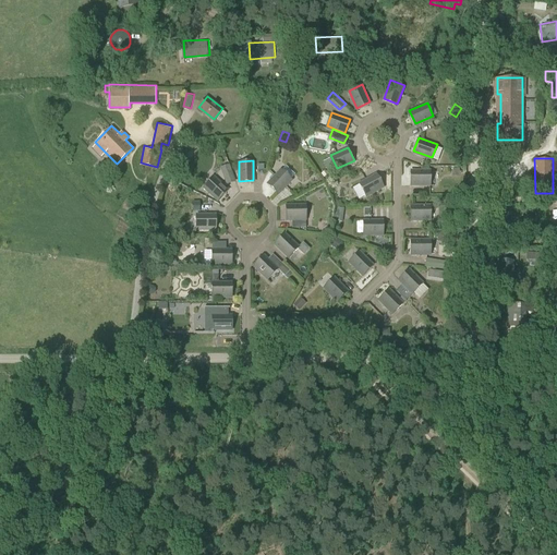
[(267,182),(278,192),(291,178),(280,168),(267,182)]
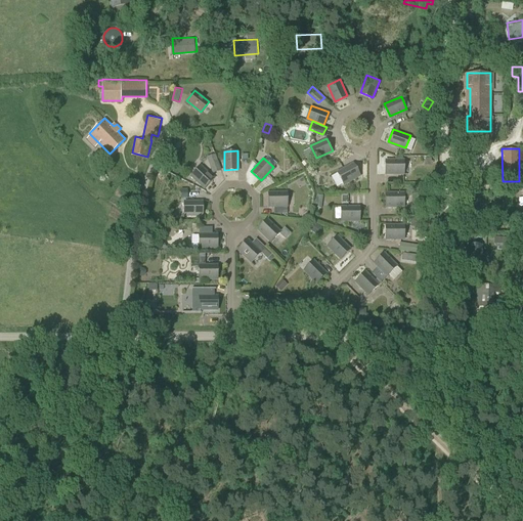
[(404,159),(386,159),(386,172),(404,172),(404,159)]
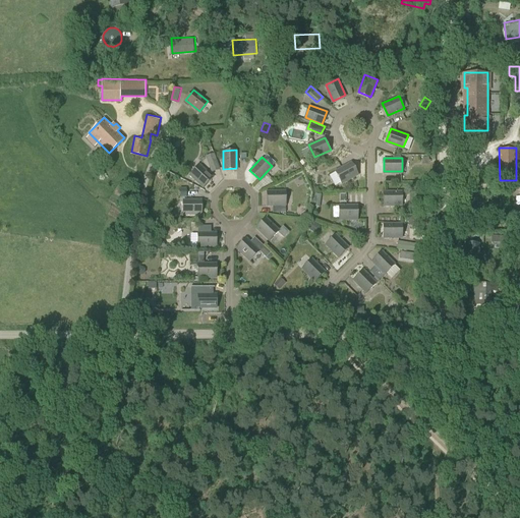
[(336,170),(342,181),(358,173),(352,161),(336,170)]
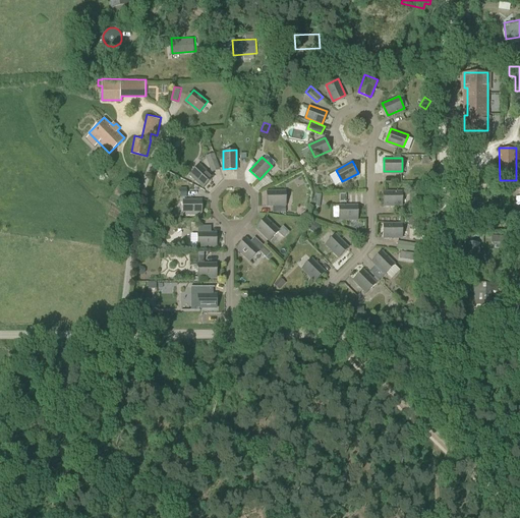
[(190,173),(204,186),(213,176),(199,164),(190,173)]
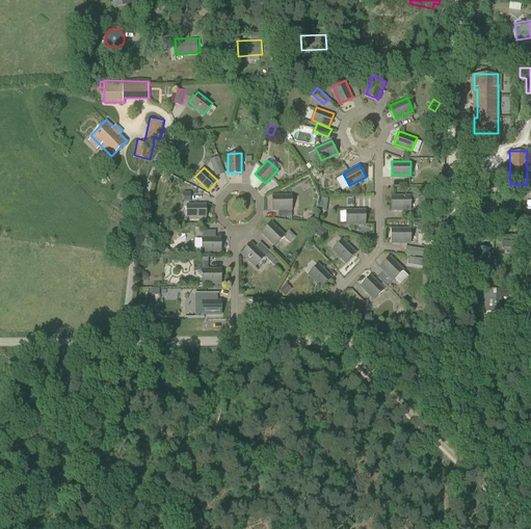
[(424,184),(424,193),(436,193),(436,183),(430,183),(430,184),(424,184)]
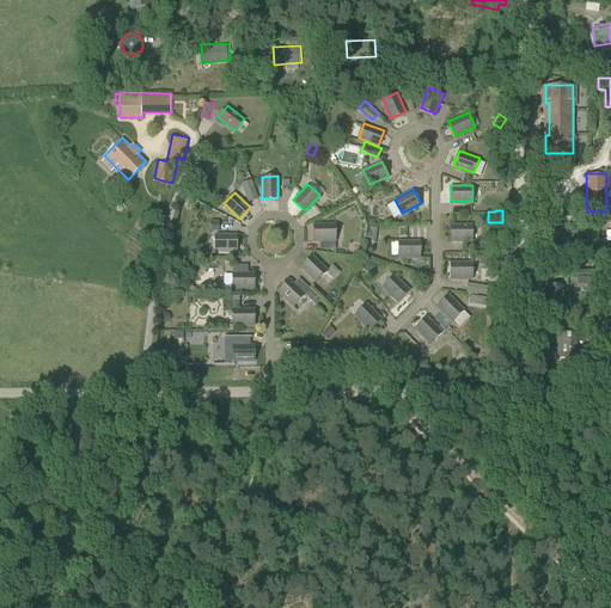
[(313,223),(315,239),(335,239),(335,222),(313,223)]
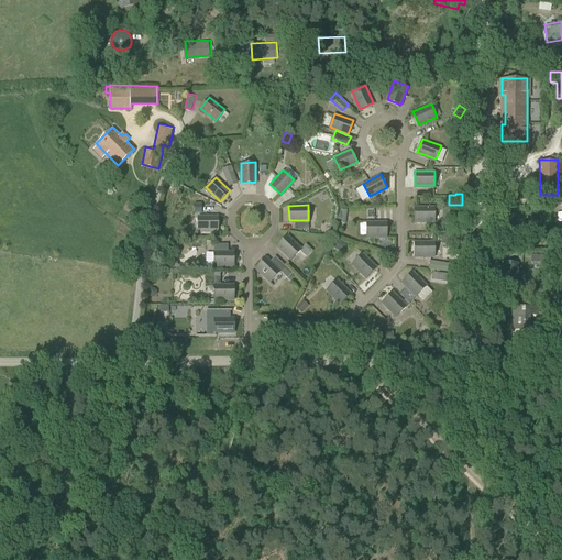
[(415,206),(415,220),(434,220),(434,206),(415,206)]
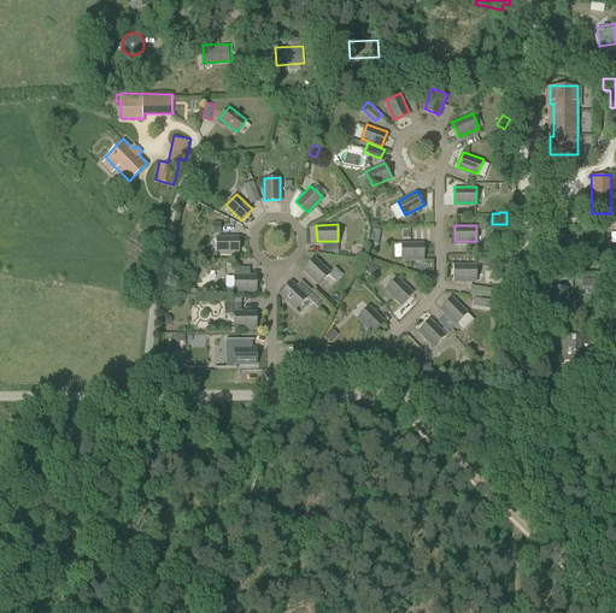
[(239,252),(239,235),(217,235),(217,252),(239,252)]
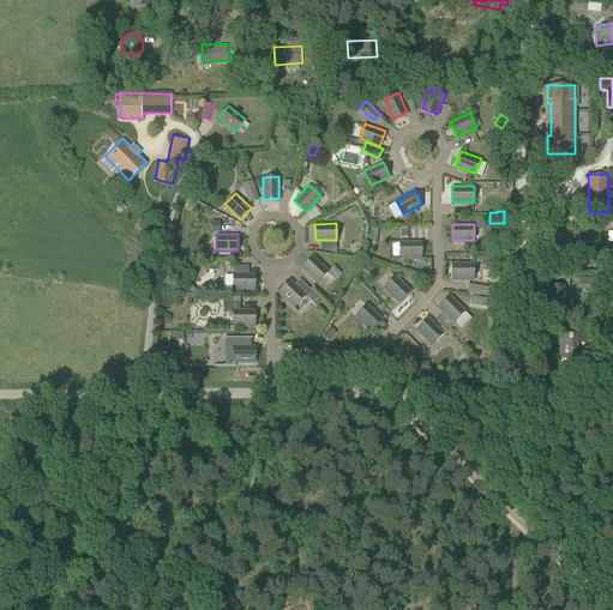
[(422,241),(401,241),(401,257),(422,257),(422,241)]
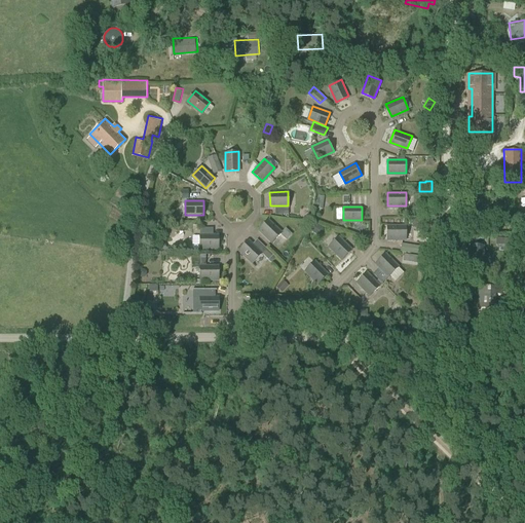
[(268,219),(259,228),(272,241),(282,231),(268,219)]
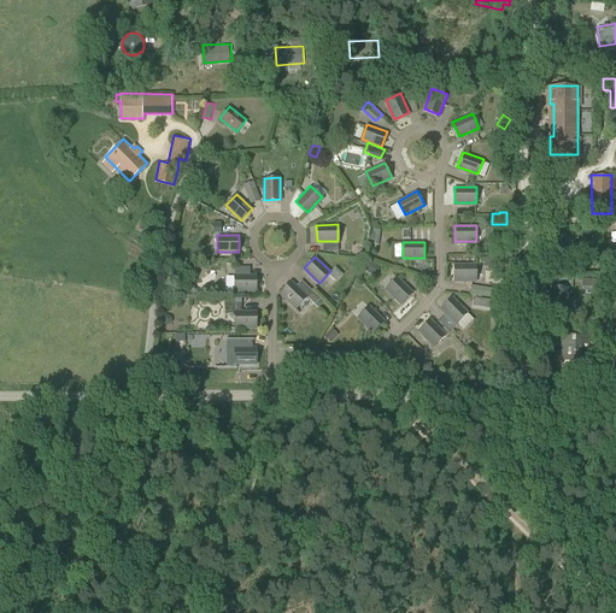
[(187,266),(197,271),(200,264),(191,259),(187,266)]
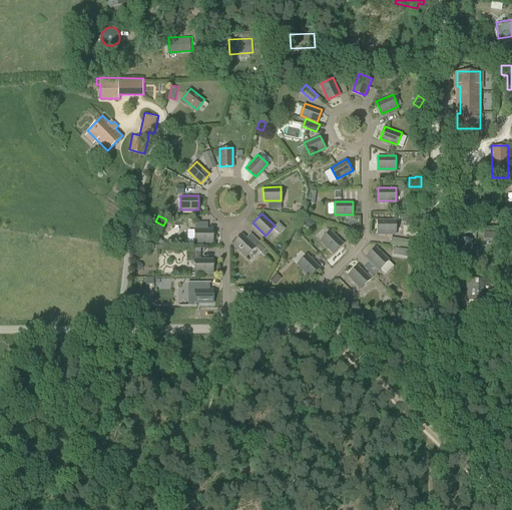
[(304,222),(312,228),(317,221),(308,215),(304,222)]
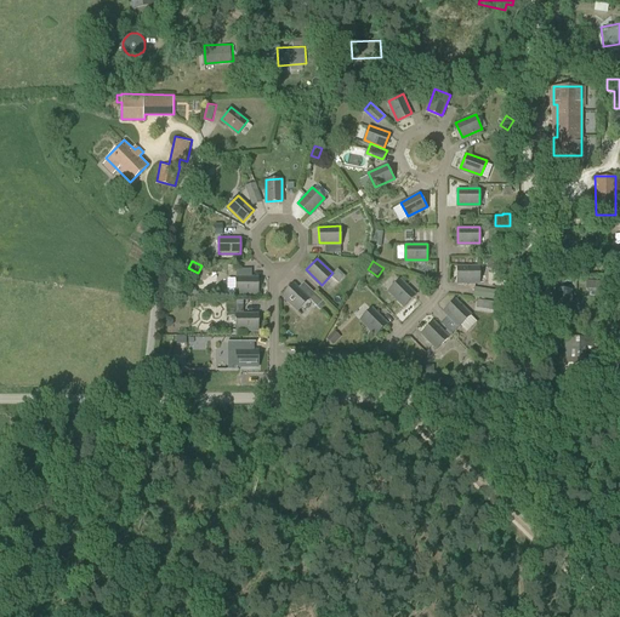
[(458,264),(458,281),(479,281),(479,264),(458,264)]
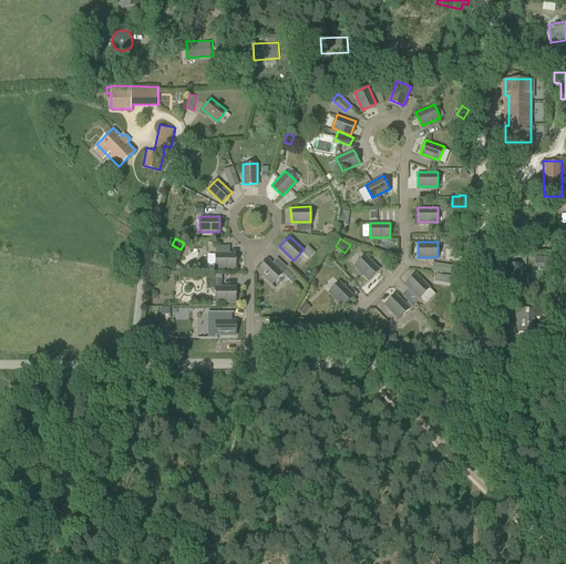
[(235,252),(216,253),(216,267),(235,267),(235,252)]
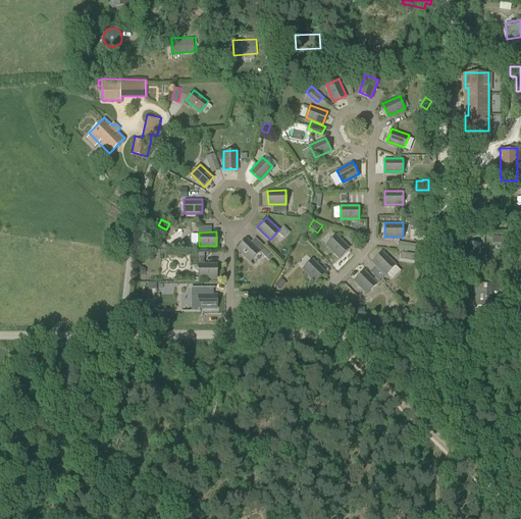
[(350,247),(336,234),(327,244),(340,256),(350,247)]
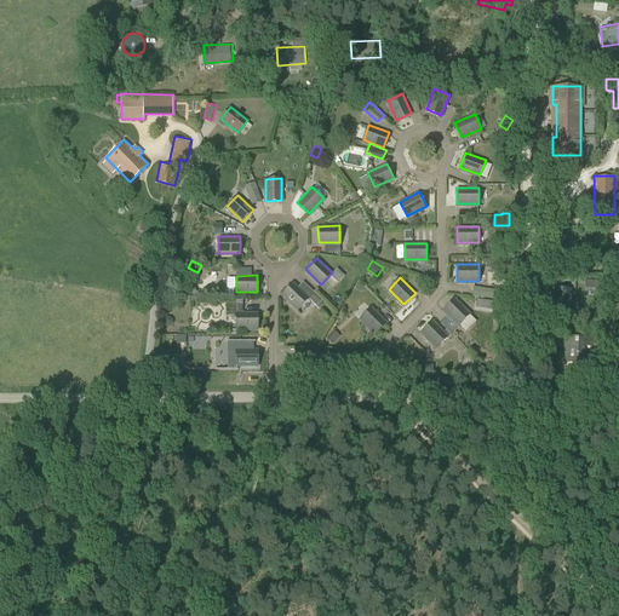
[(299,288),(298,286),(293,282),(281,293),(297,309),(309,297),(316,304),(322,298),(308,285),(305,287),(302,285),(299,288)]
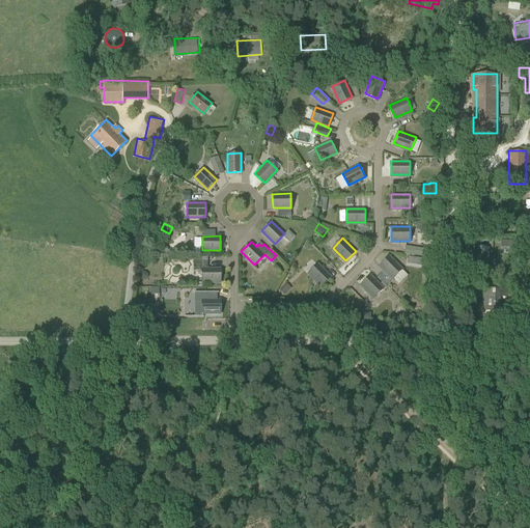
[(407,244),(406,252),(425,255),(426,247),(407,244)]
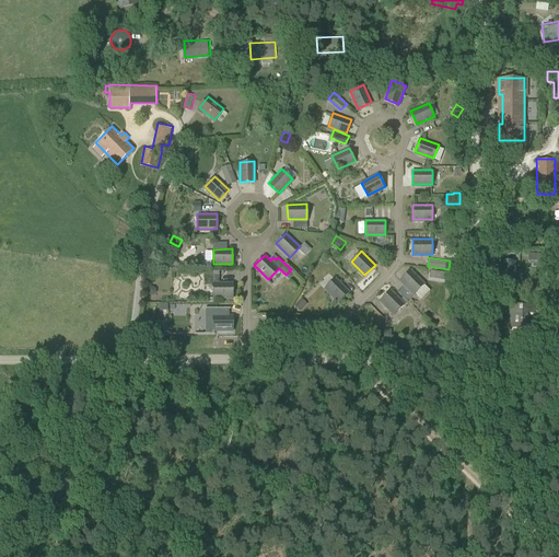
[(515,280),(515,279),(515,260),(515,259),(500,259),(500,280),(515,280)]
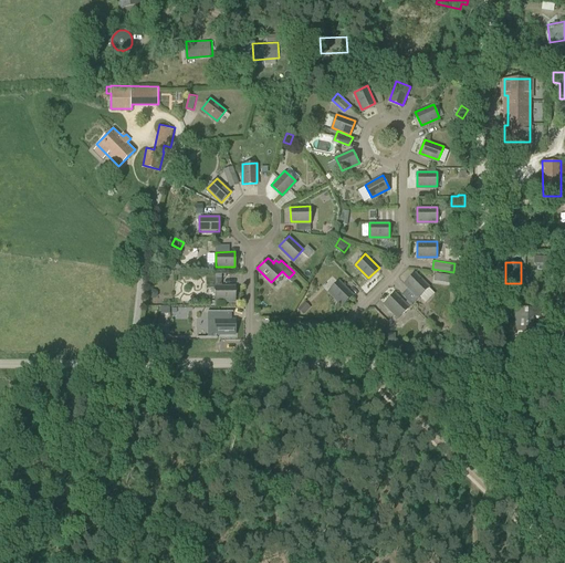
[(416,272),(405,282),(419,296),(429,285),(416,272)]
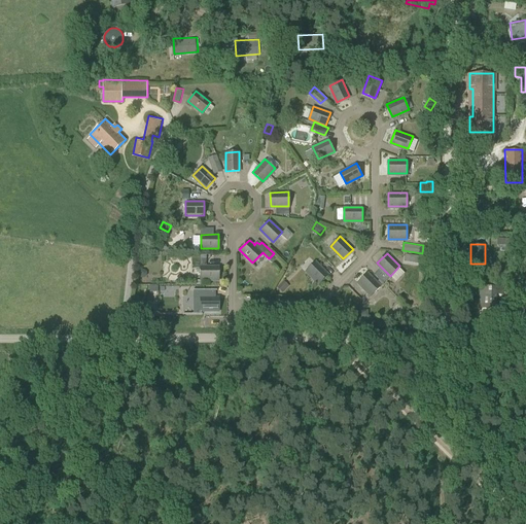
[(306,270),(319,283),(329,273),(316,260),(306,270)]
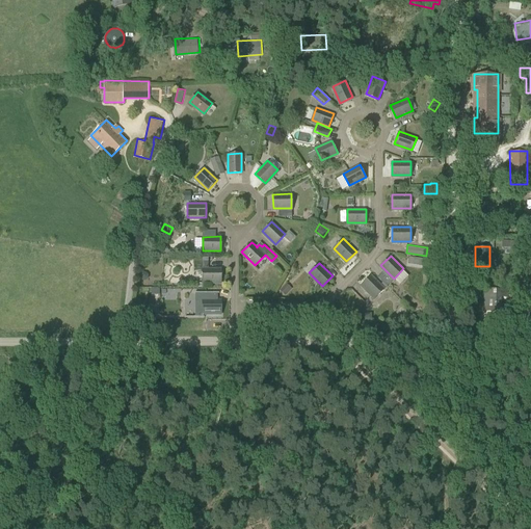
[(203,267),(203,282),(221,282),(221,267),(203,267)]
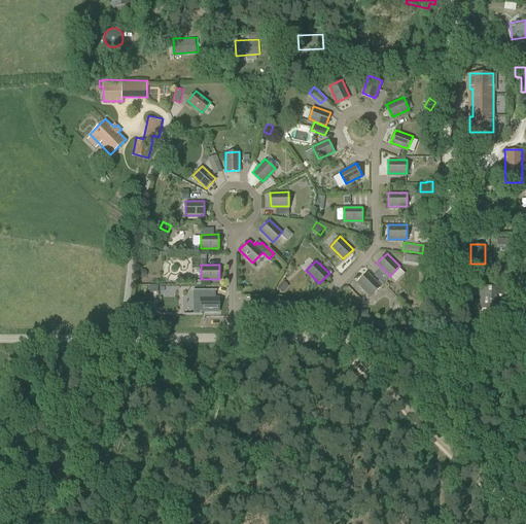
[(367,272),(358,281),(372,294),(381,285),(367,272)]
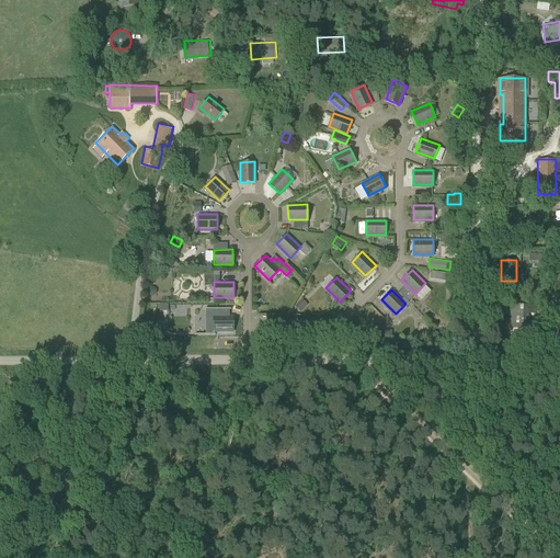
[(296,305),(301,309),(308,303),(303,297),(296,305)]
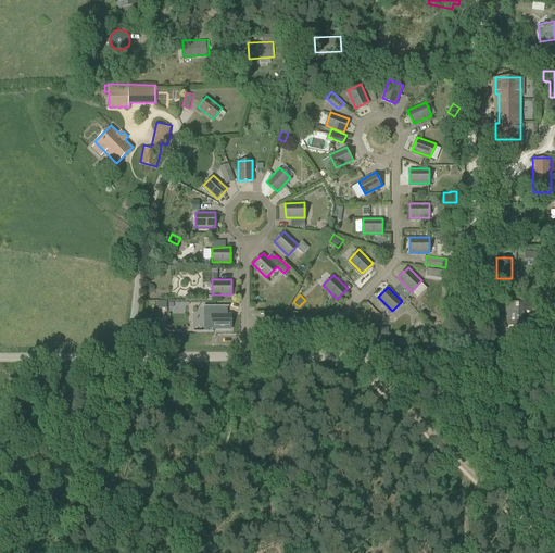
[(506,324),(525,325),(526,309),(531,309),(532,297),(520,297),(520,300),(507,300),(506,324)]
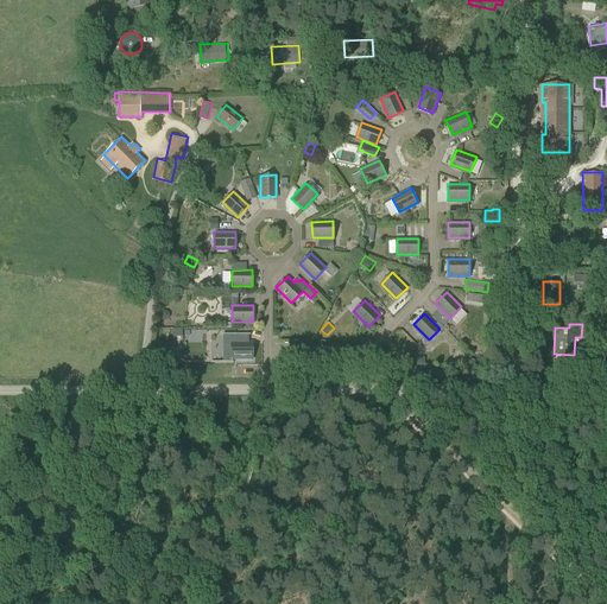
[(253,357),(253,341),(232,341),(232,357),(253,357)]
